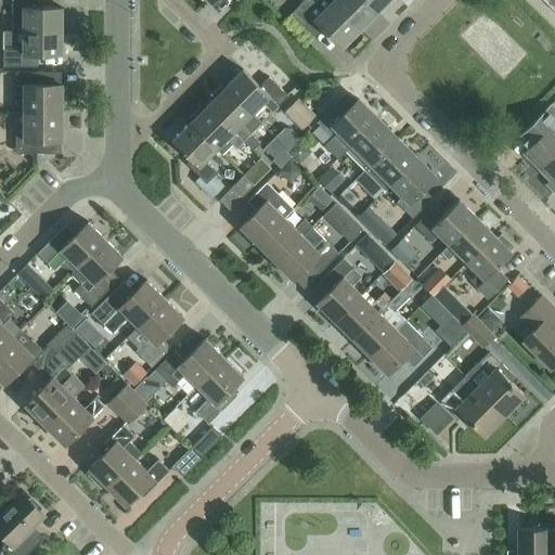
[(38,0),(12,0),(13,29),(24,29),(62,30),(62,8),(39,8),(38,0)]
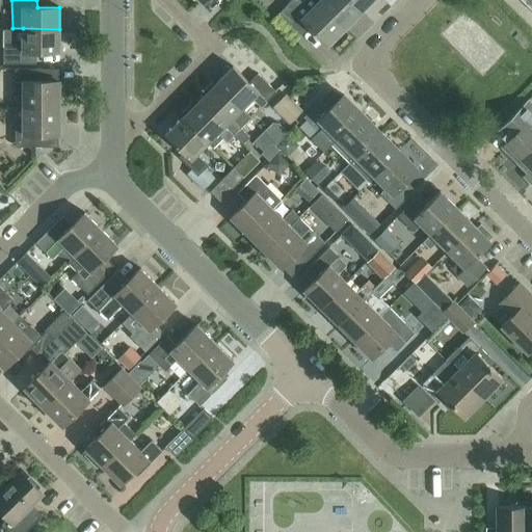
[(344,26),(317,0),(303,0),(302,2),(300,0),(290,0),(278,12),(299,34),(309,25),(327,44),(344,26)]
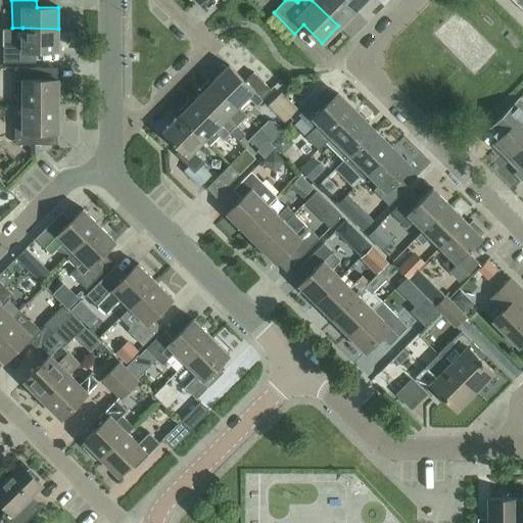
[(312,0),(338,26),(354,10),(344,0),(312,0)]
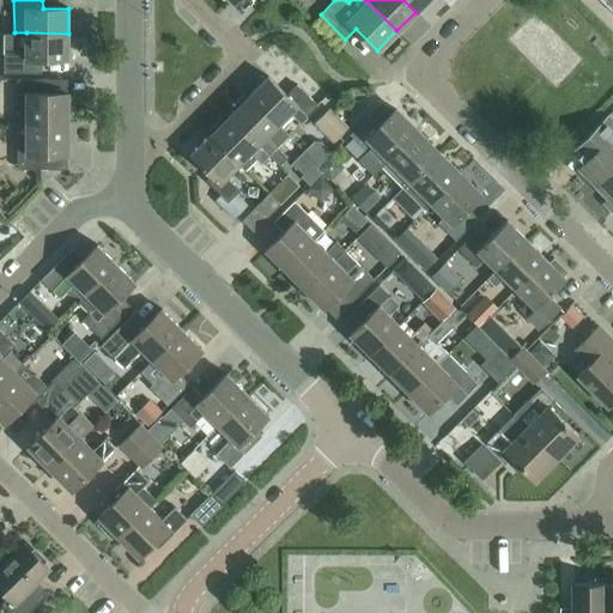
[(426,0),(404,0),(416,12),(426,0)]
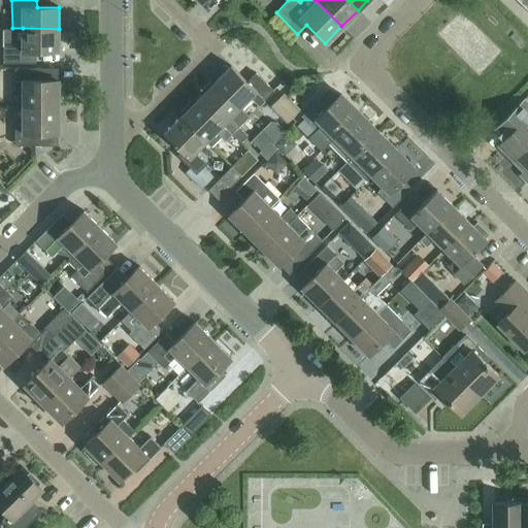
[(527,0),(517,0),(527,10),(527,0)]
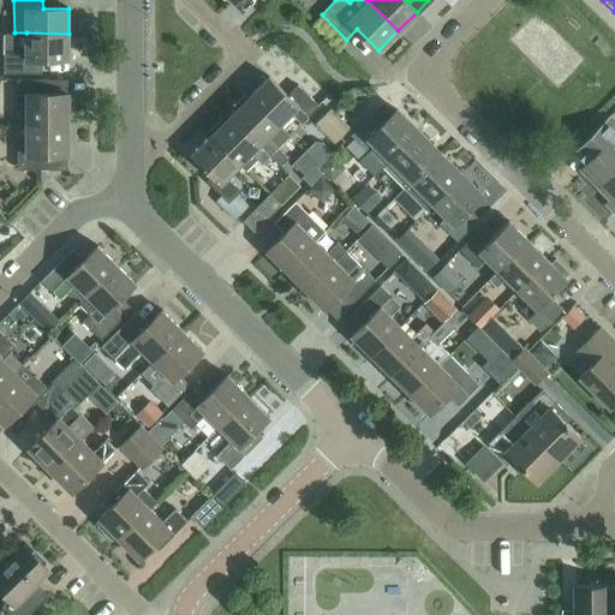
[(15,33),(5,33),(5,73),(42,73),(42,60),(69,60),(69,34),(27,33),(15,33)]
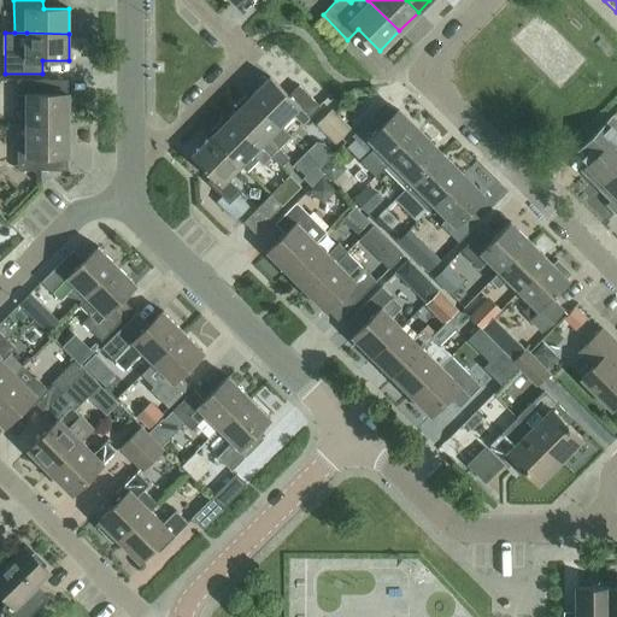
[(250,95),(280,125),(293,113),(303,123),(321,106),(299,84),(288,94),(270,76),(250,95)]
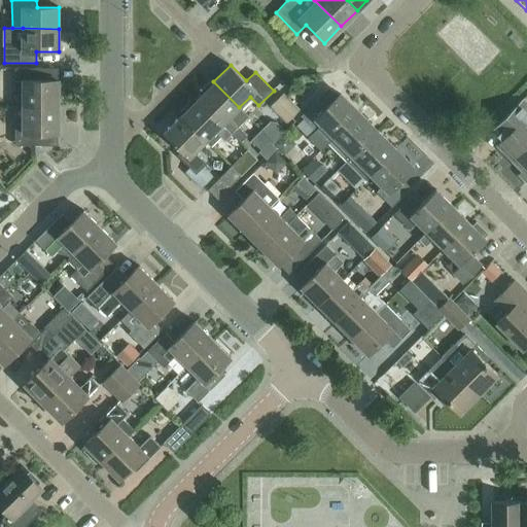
[(23,106),(58,106),(58,79),(45,79),(45,67),(14,67),(14,89),(23,89),(23,106)]
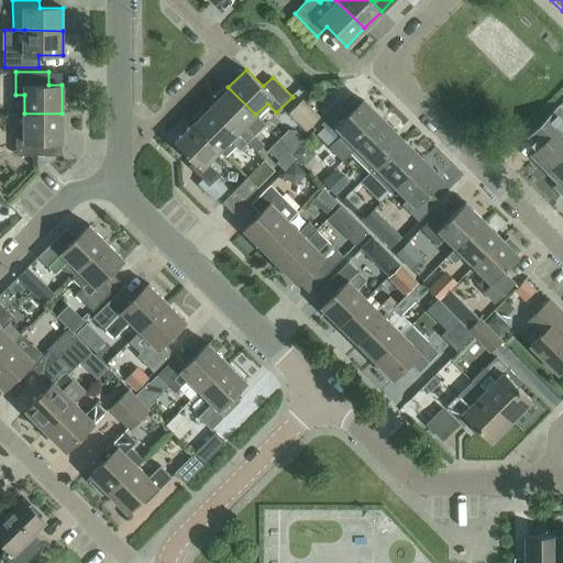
[(255,114),(228,87),(210,106),(247,142),(256,151),(263,144),(254,134),(264,124),(255,114)]
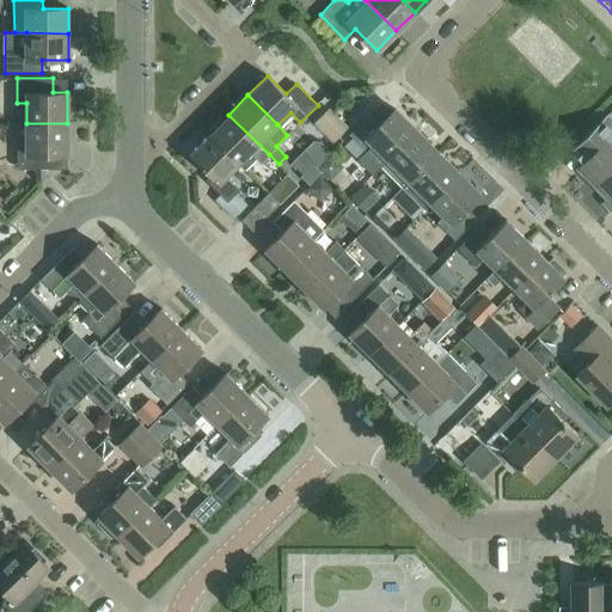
[(372,173),(381,165),(380,165),(387,158),(416,129),(395,108),(387,116),(377,105),(349,134),(366,151),(357,159),(372,173)]
